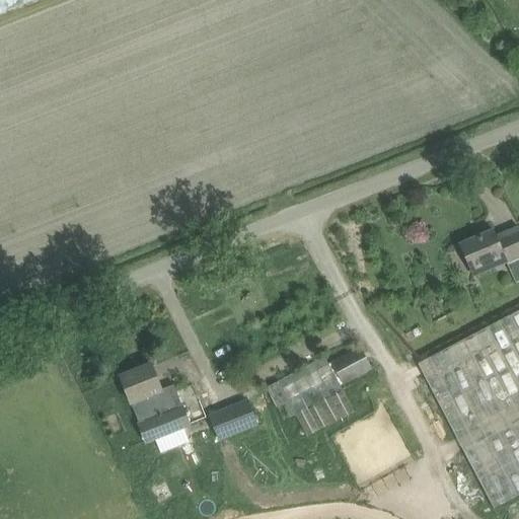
[(0,0),(0,14),(36,0),(0,0)]
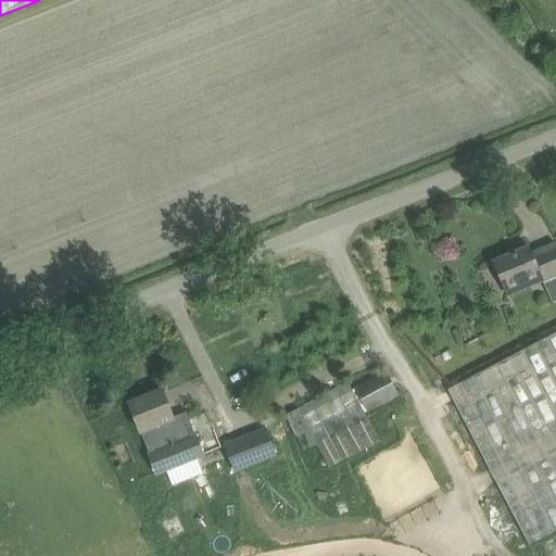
[(493,262),(497,272),(506,291),(539,276),(551,302),(555,300),(555,244),(555,243),(531,254),(529,247),(493,262)]
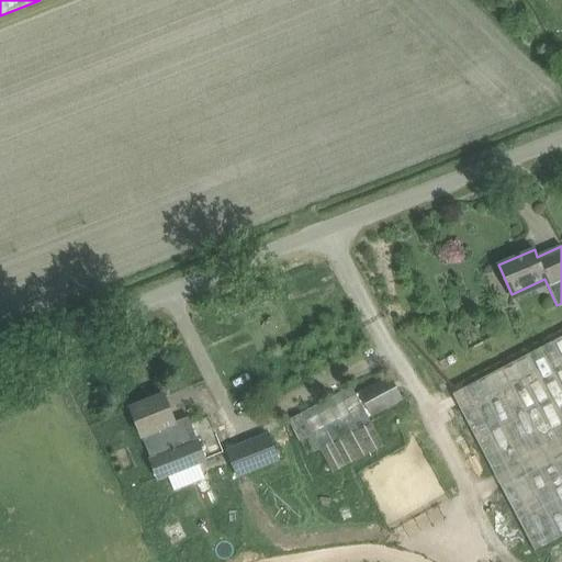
[(561,336),(453,394),(537,551),(561,537),(561,336)]
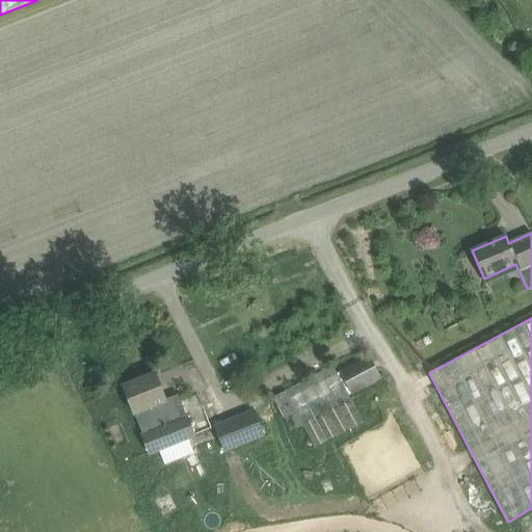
[(354,395),(381,379),(369,355),(337,372),(334,366),(271,399),(287,431),(304,426),(316,447),(363,422),(352,401),(351,399),(355,397),(354,395)]
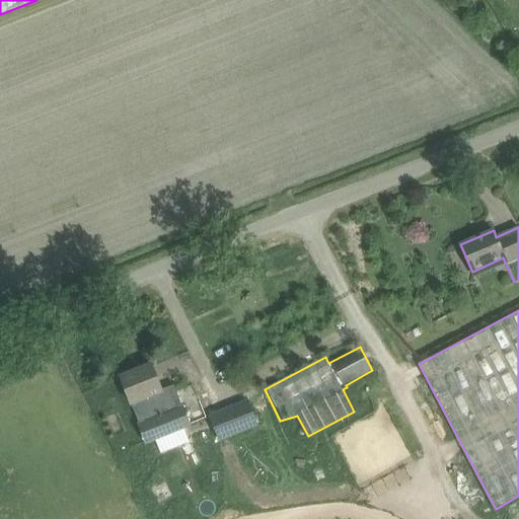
[(173,386),(162,390),(152,365),(121,377),(132,404),(147,444),(190,427),(182,408),(173,386)]
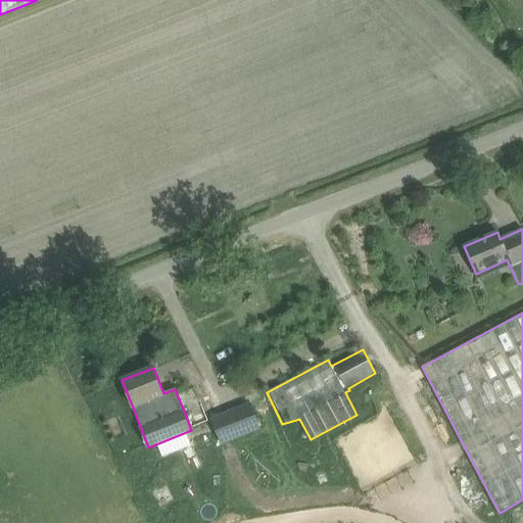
[(250,401),(209,418),(221,445),(260,429),(250,401)]
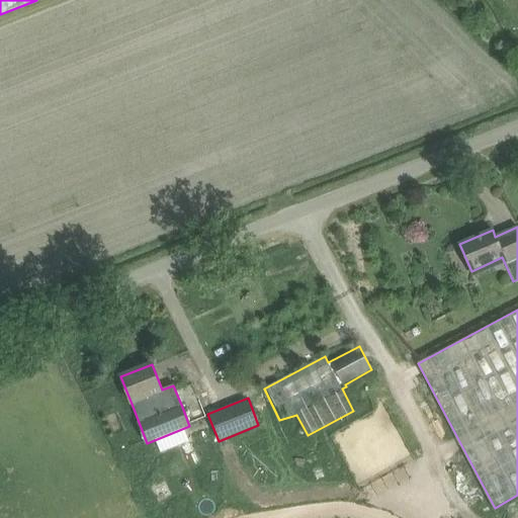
All buildings are outlined.
